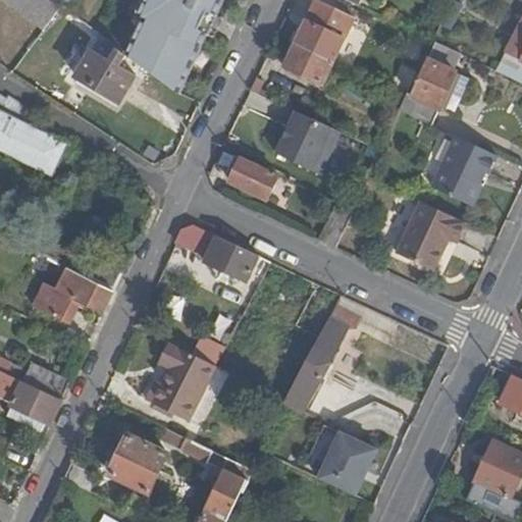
[(2,0),(45,30),(62,6),(53,0),(2,0)]
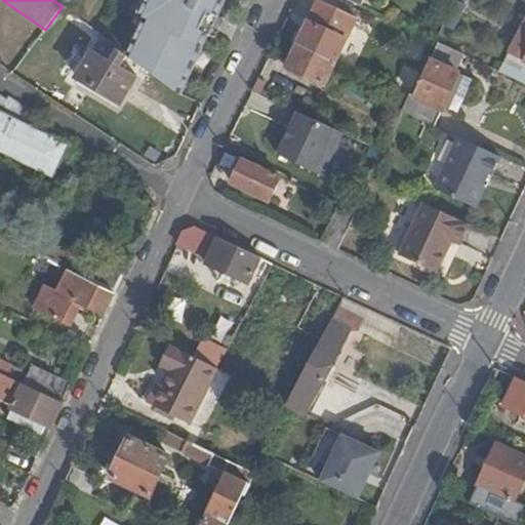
[(180,96),(226,0),(151,0),(142,21),(148,24),(130,58),(146,70),(167,86),(180,96)]
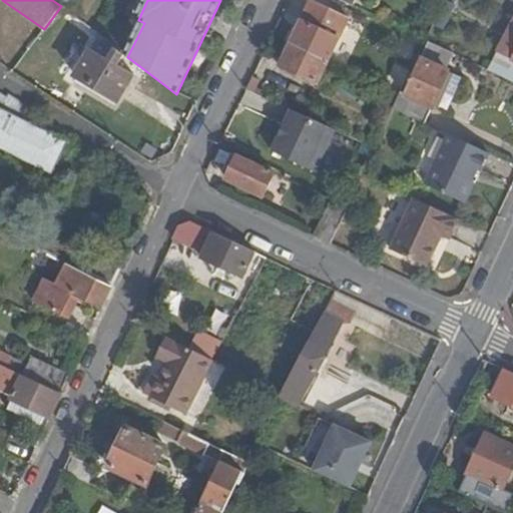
[(445,1),(434,25),(445,30),(456,6),(445,1)]
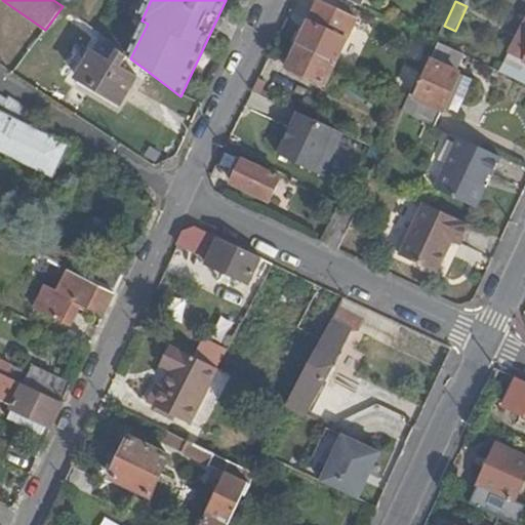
[(319,2),(299,45),(336,63),(356,18),(319,2)]
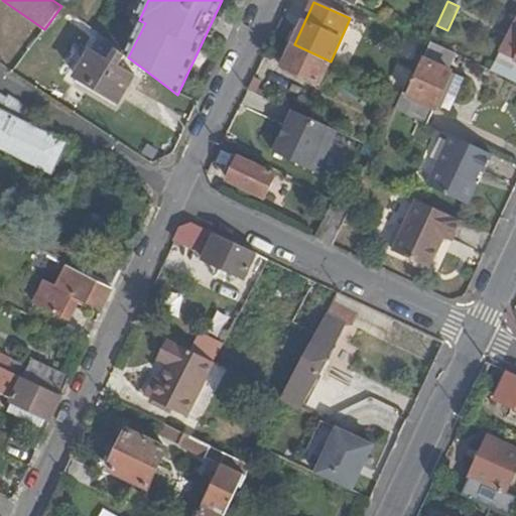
[(515,18),(491,70),(515,82),(515,18)]
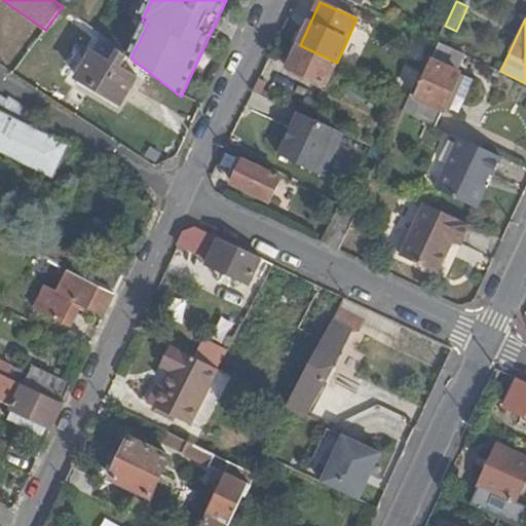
[(84,88),(39,43),(20,63),(65,108),(84,88)]
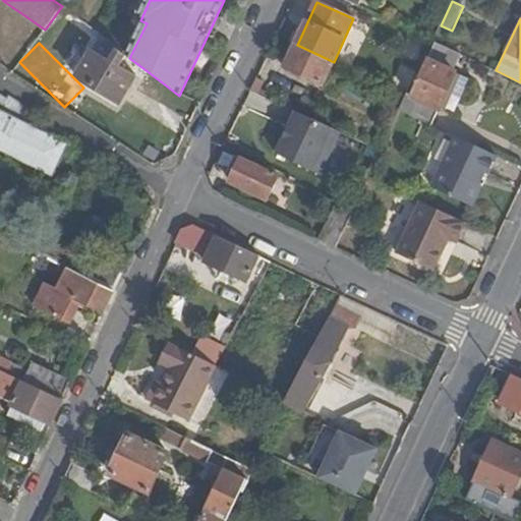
[(436,43),(428,57),(455,69),(461,55),(436,43)]
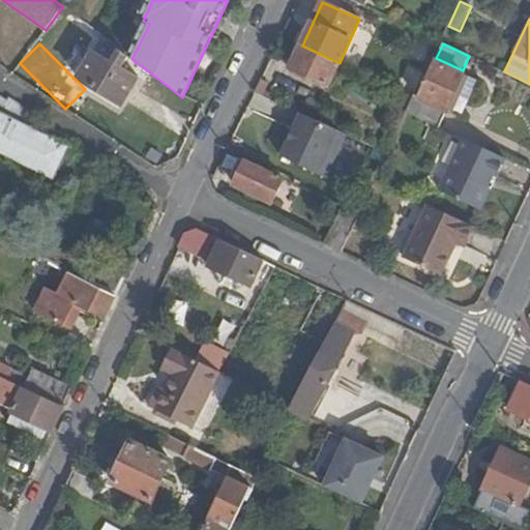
[(340,63),(302,46),(292,67),(329,85),(340,63)]
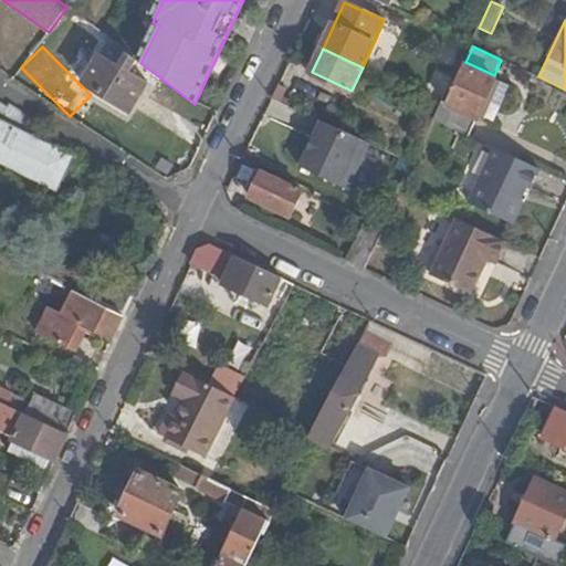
[(138,61),(127,53),(119,65),(101,55),(84,84),(130,112),(140,94),(147,82),(132,72),(138,61)]
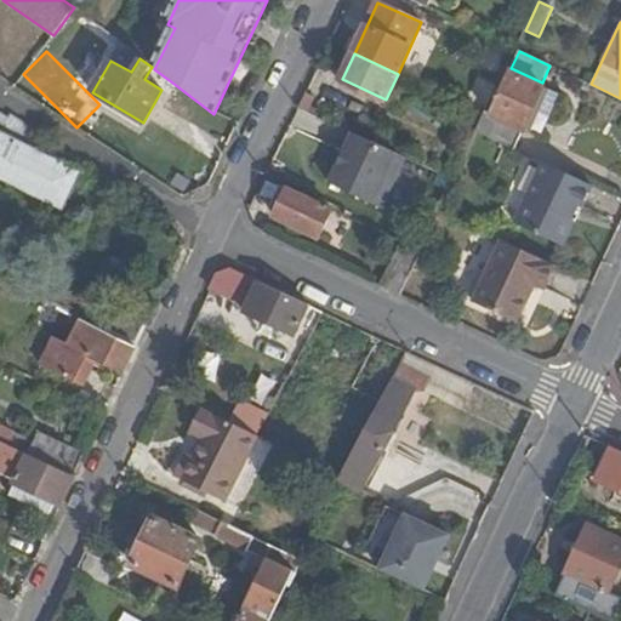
[(511,68),(480,136),(513,151),(523,130),(531,109),(542,86),(543,83),(542,83),(511,68)]
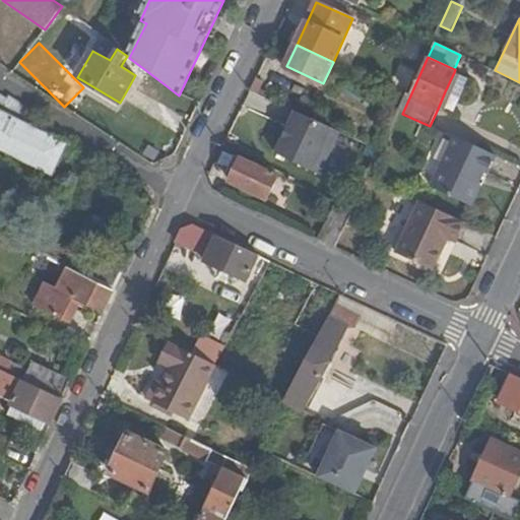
[(155,102),(166,85),(144,69),(139,78),(135,75),(129,86),(155,102)]
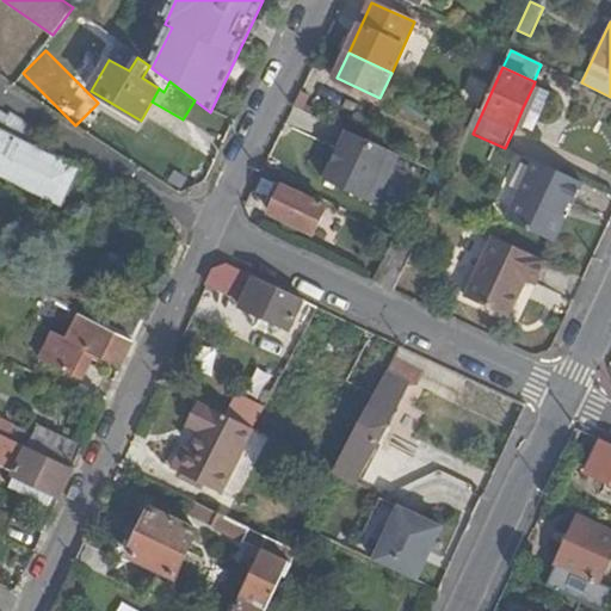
[(541,116),(550,92),(534,85),(523,107),(530,111),(541,116)]
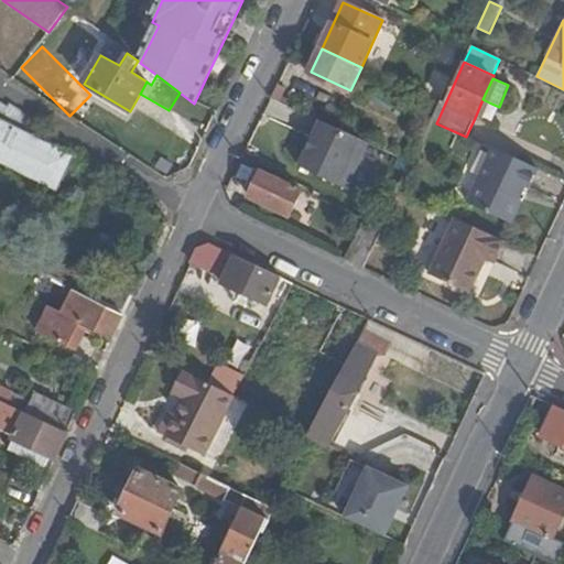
[(480,121),(489,102),(483,99),(475,118),(480,121)]
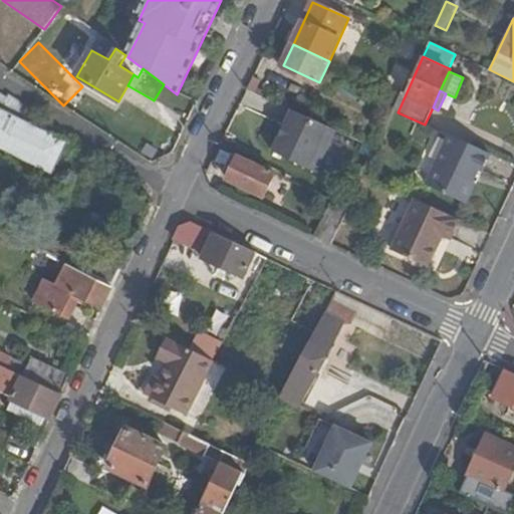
[(55,135),(58,127),(11,95),(8,98),(0,92),(0,149),(53,175),(68,142),(55,135)]
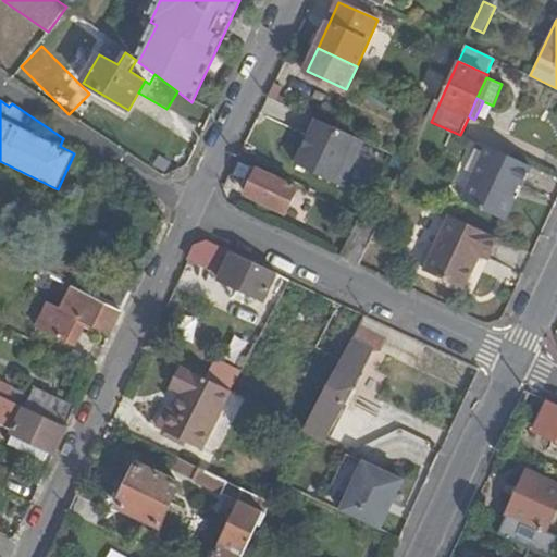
[(364,141),(318,120),(296,165),(343,187),(364,141)]
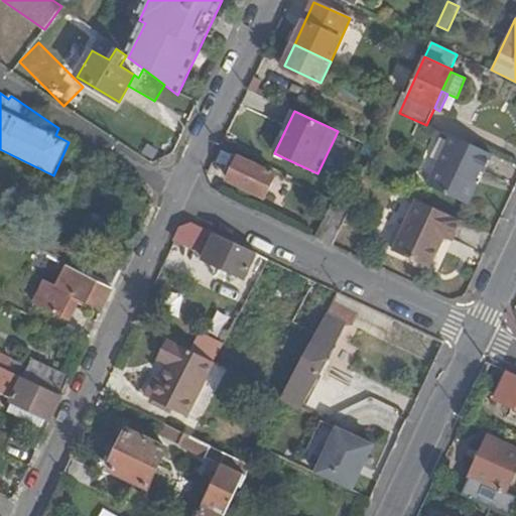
[(483,175),(492,156),(454,138),(428,189),(466,209),(477,186),(473,185),(478,173),(483,175)]
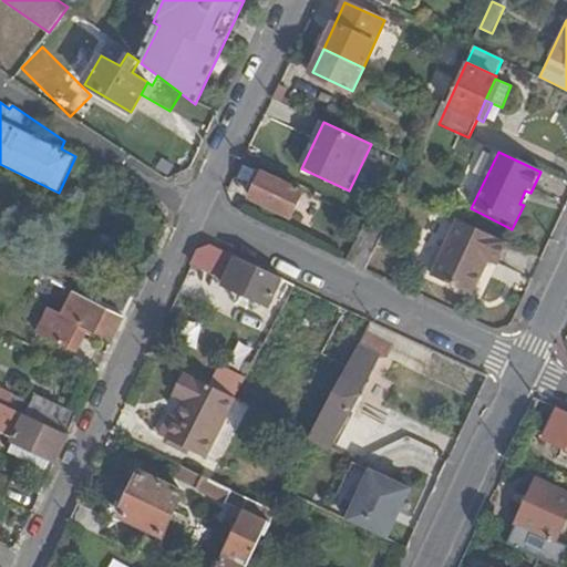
[(305,193),(265,173),(251,198),(294,218),(305,193)]
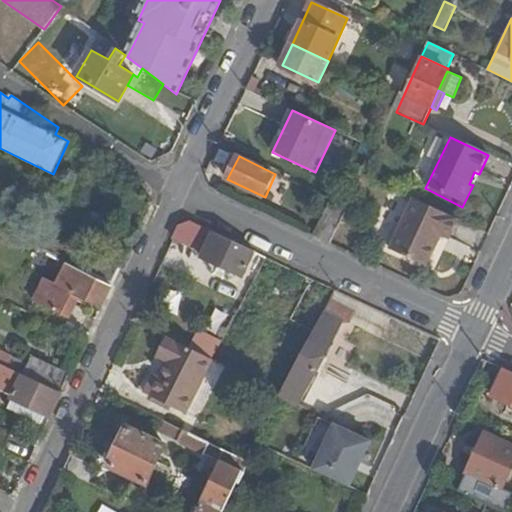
[(448,239),(457,221),(414,201),(391,251),(426,268),(441,236),(448,239)]
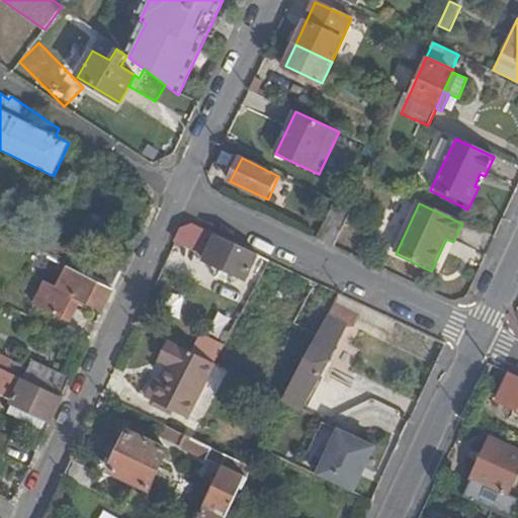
[(181,230),(176,240),(206,254),(203,261),(246,280),(258,255),(193,226),(181,230)]
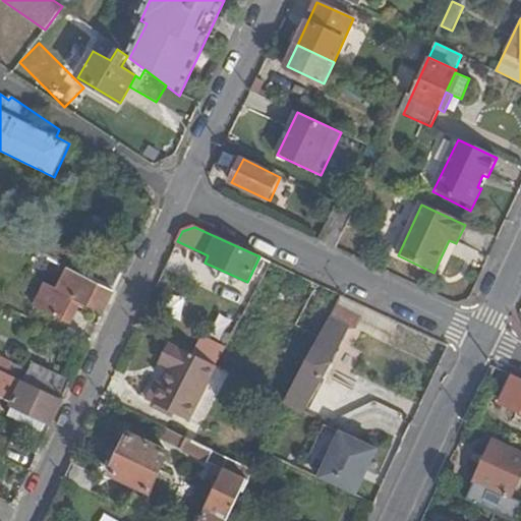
[(80,274),(114,291),(123,273),(91,256),(80,274)]
